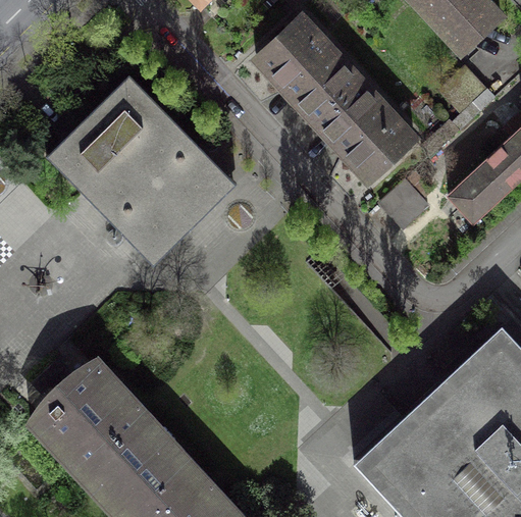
[(190,0),(201,11),(212,0),(190,0)]
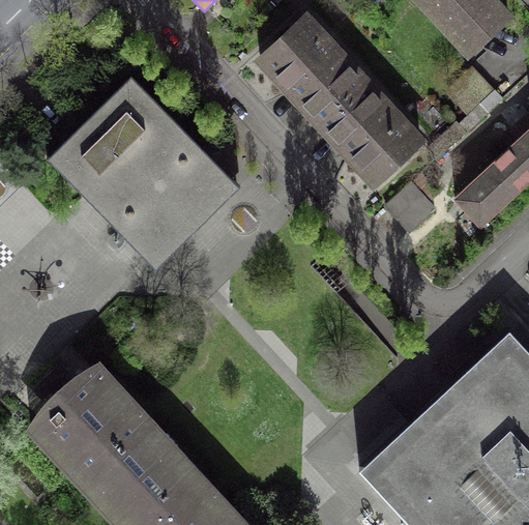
[(310,0),(288,0),(299,10),(310,0)]
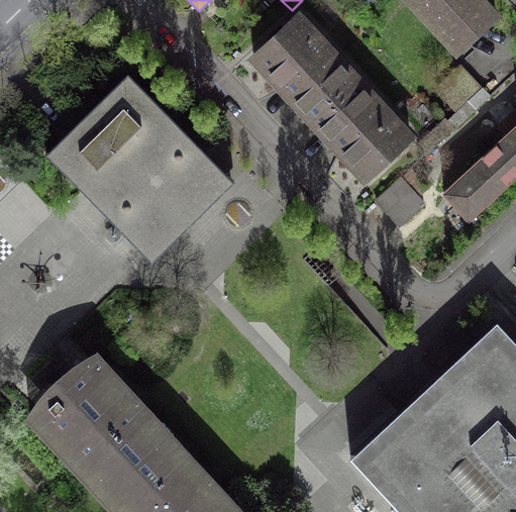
[(497,21),(477,0),(408,0),(459,55),(497,21)]
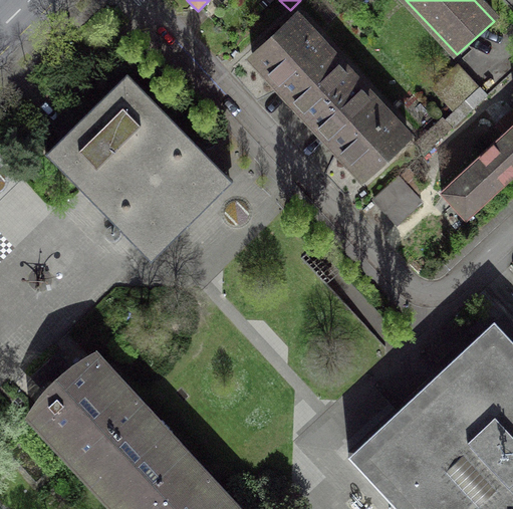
[(253,61),(311,123),(355,82),(297,20),(253,61)]
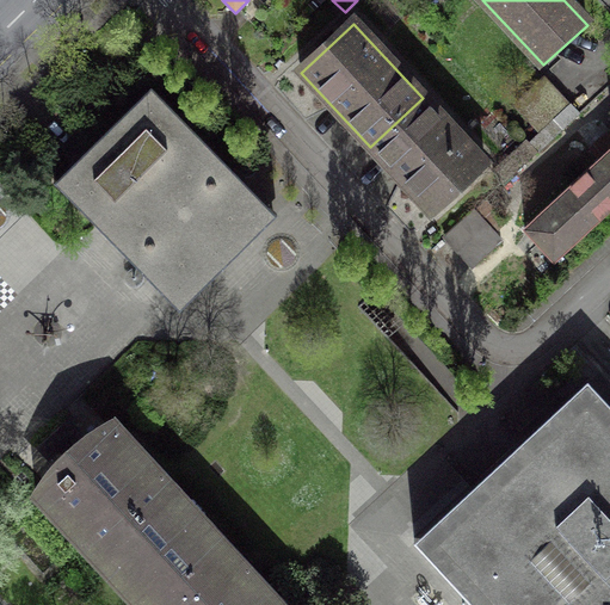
[(567,109),(544,84),(516,110),(540,135),(567,109)]
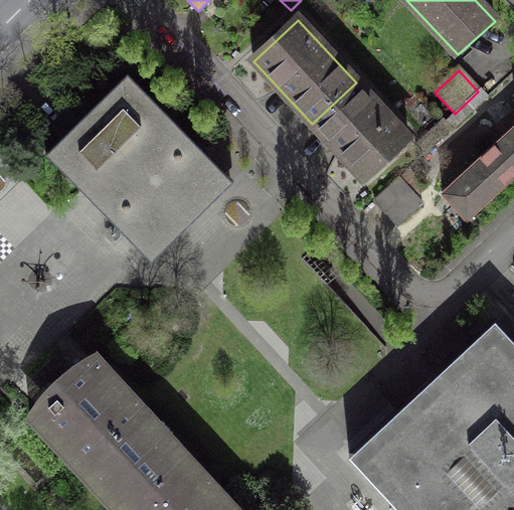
[(234,184),(129,76),(46,157),(152,265),(234,184)]
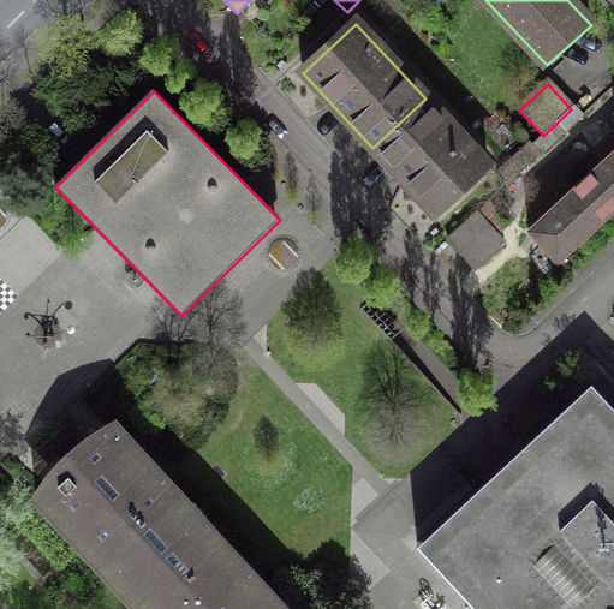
[(373,148),(435,216),(488,166),(425,99),(373,148)]
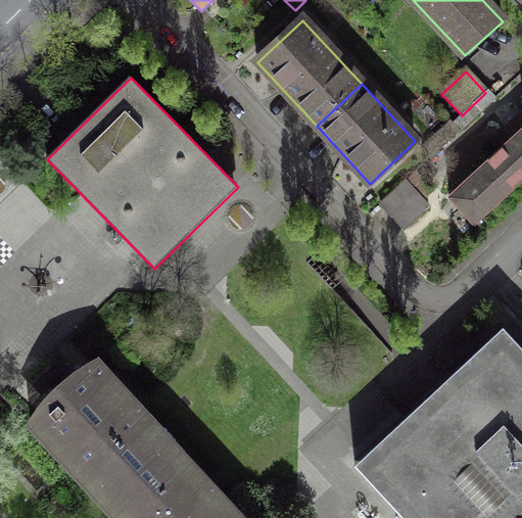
[(432,159),(460,135),(452,125),(424,150),(432,159)]
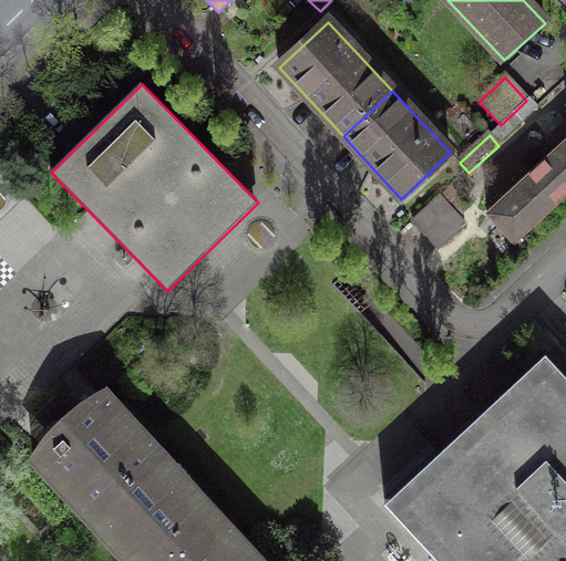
[(565,143),(487,216),(515,246),(565,198),(565,143)]
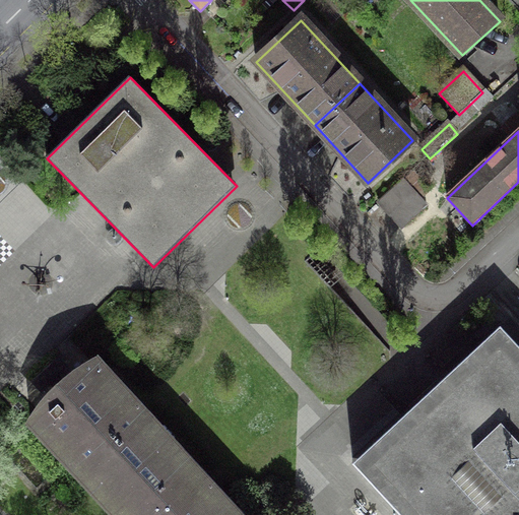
[(428,207),(404,183),(380,205),(403,231),(428,207)]
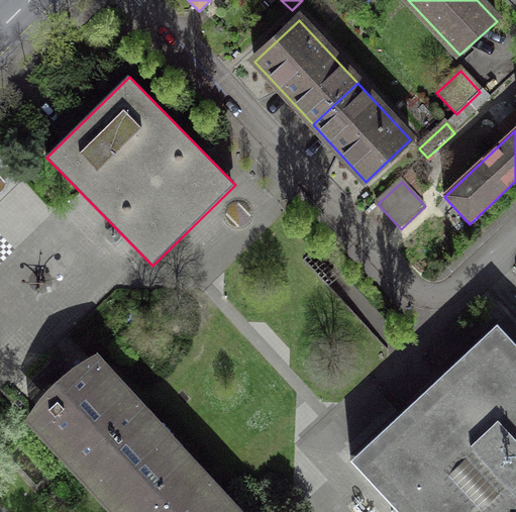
[(515,511),(515,342),(498,323),(350,459),(398,511),(515,511)]
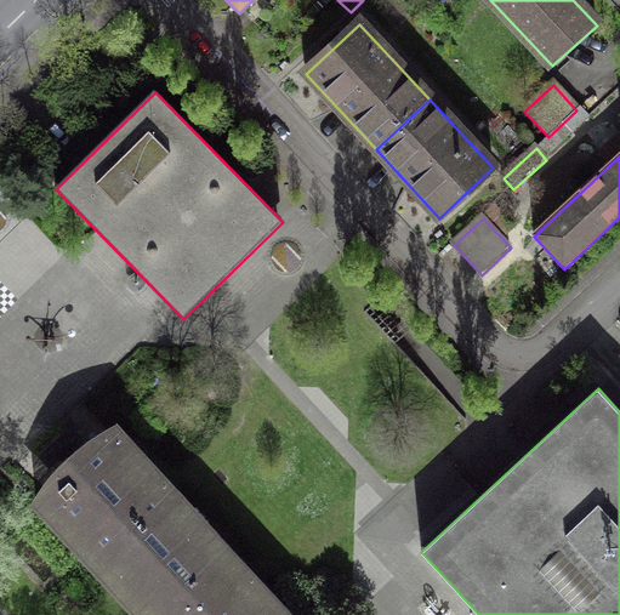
[(286,614),(117,432),(95,443),(78,456),(66,468),(55,478),(46,490),(37,504),(138,614),(286,614)]
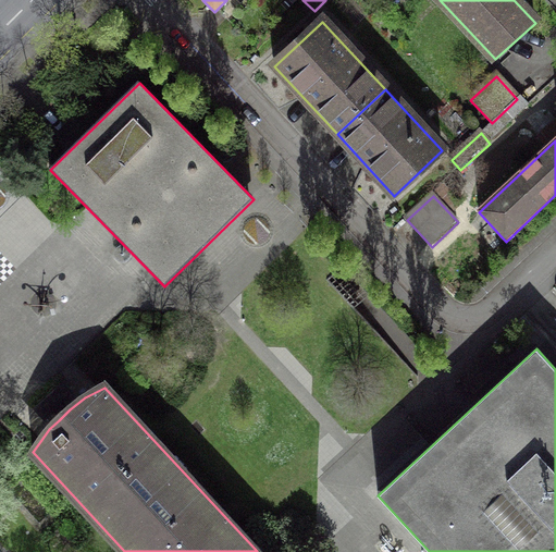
All buildings are outlined.
